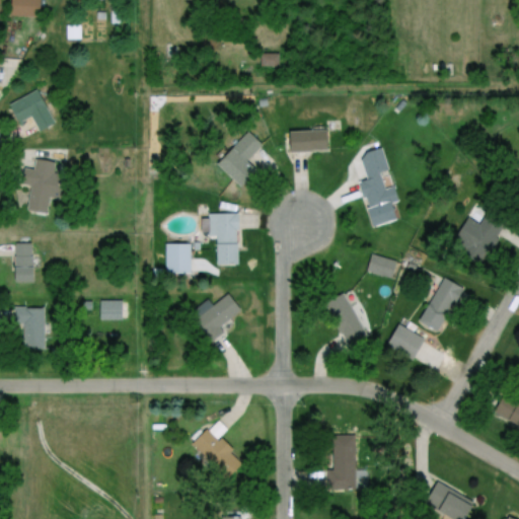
[(9,0),(38,0),(38,17),(9,16),(9,0)]
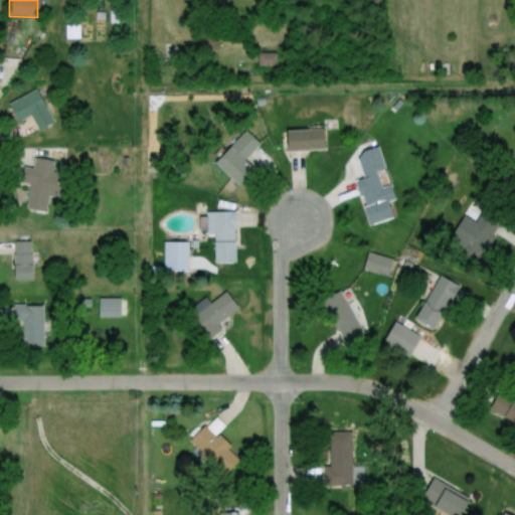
[(107,8),(107,17),(115,17),(115,7),(107,8)]
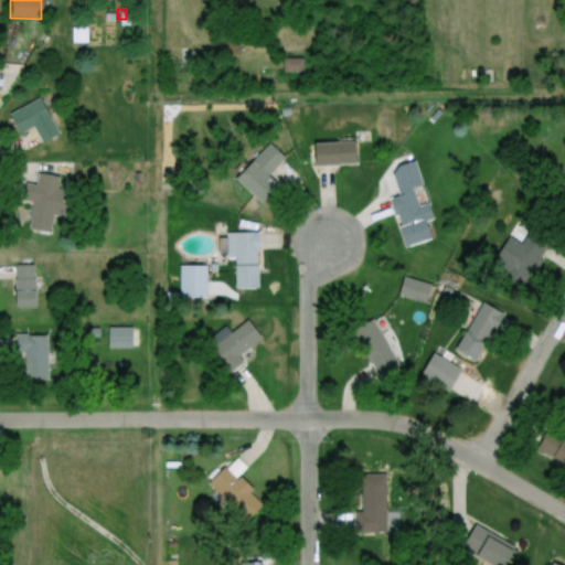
[(280,53),(280,71),(304,71),(304,53),(280,53)]
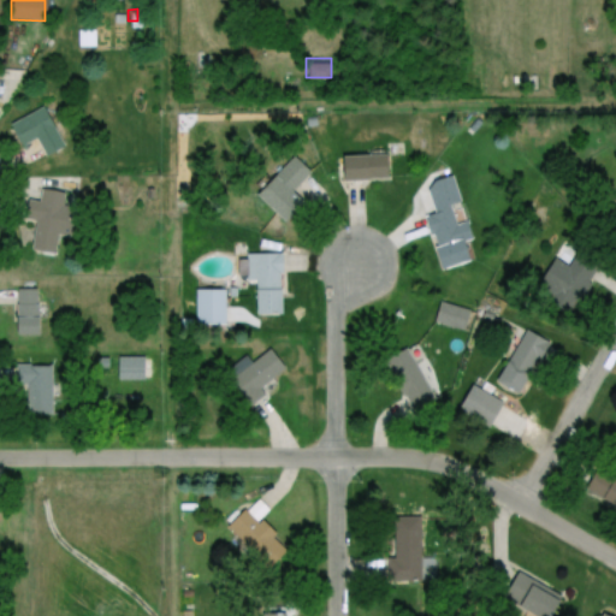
[(9,123),(23,148),(35,141),(45,155),(63,146),(41,106),(9,123)]
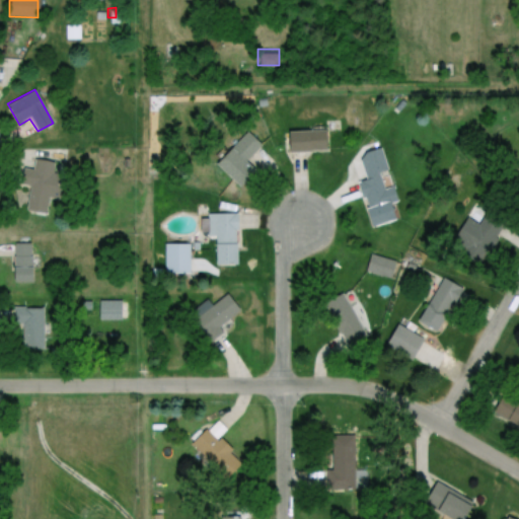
[(257,97),(258,105),(267,104),(267,96),(257,97)]
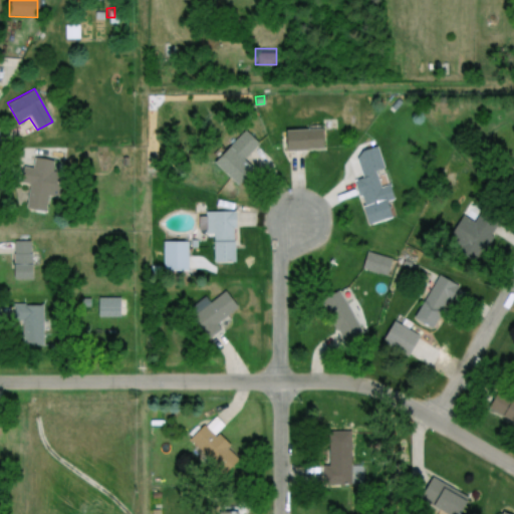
[(283,130),(284,151),(322,150),(322,129),(283,130)]
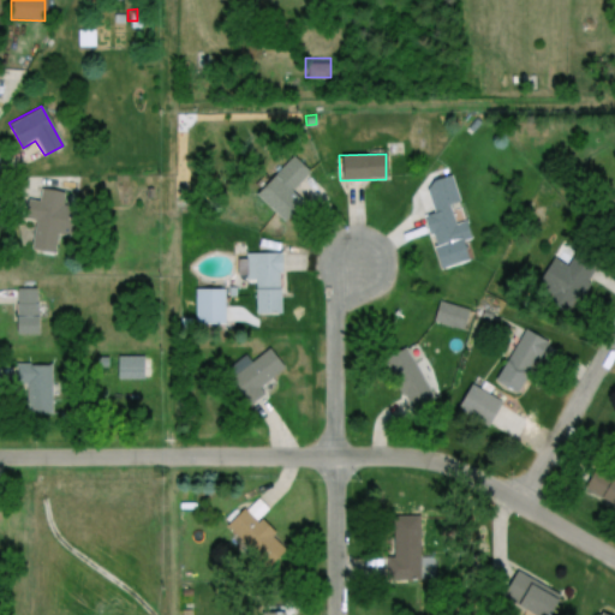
[(256,189),(292,155),(309,173),(291,190),(304,203),(285,220),(256,189)]
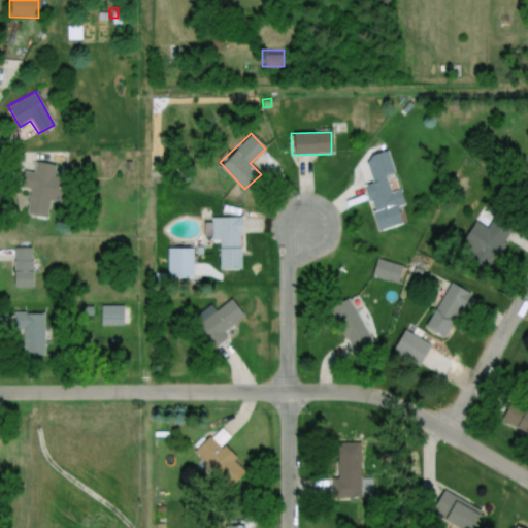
[(377,231),(401,223),(395,205),(404,202),(399,189),(392,191),(387,176),(395,173),(388,151),(372,154),(366,162),(372,183),(362,186),(368,201),(369,201),(373,210),(370,211),(377,231)]
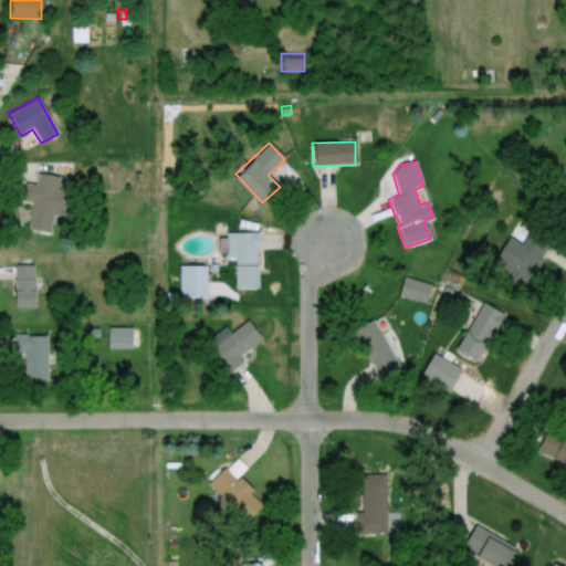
[(40,174),(60,178),(48,236),(27,231),(33,200),(21,197),(24,180),(38,184),(40,174)]
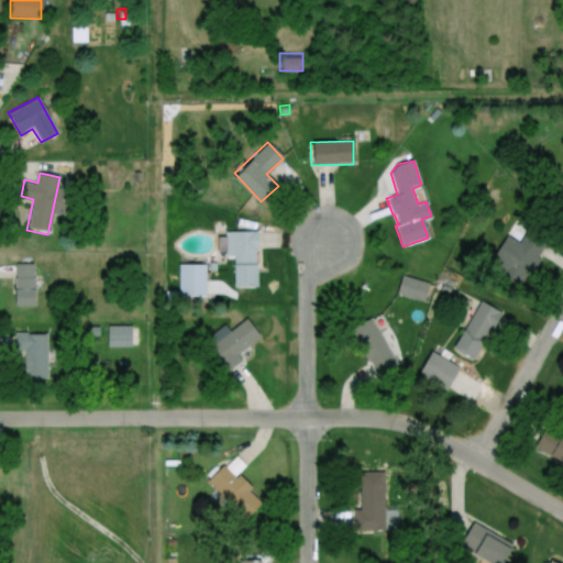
[(233,288),(255,287),(255,251),(257,251),(257,231),(224,232),(224,239),(217,239),(217,257),(232,257),(233,288)]
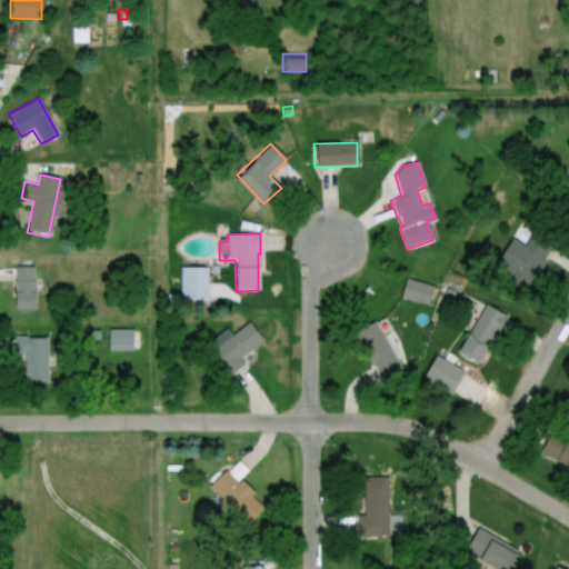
[(531,235),(551,247),(523,290),(493,271),(515,238),(525,245),(531,235)]
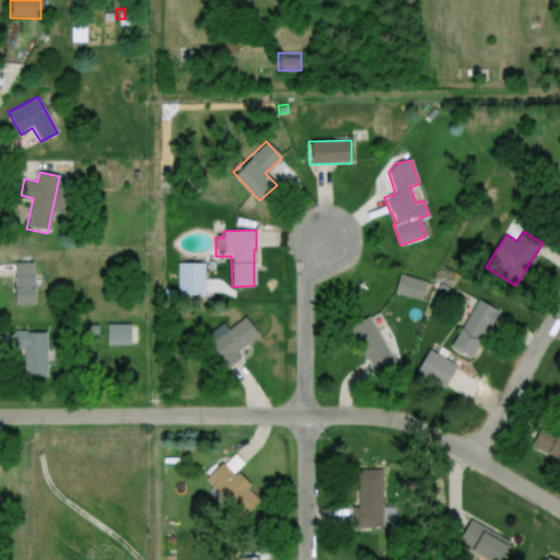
[(13,261),(34,261),(33,304),(13,304),(13,261)]
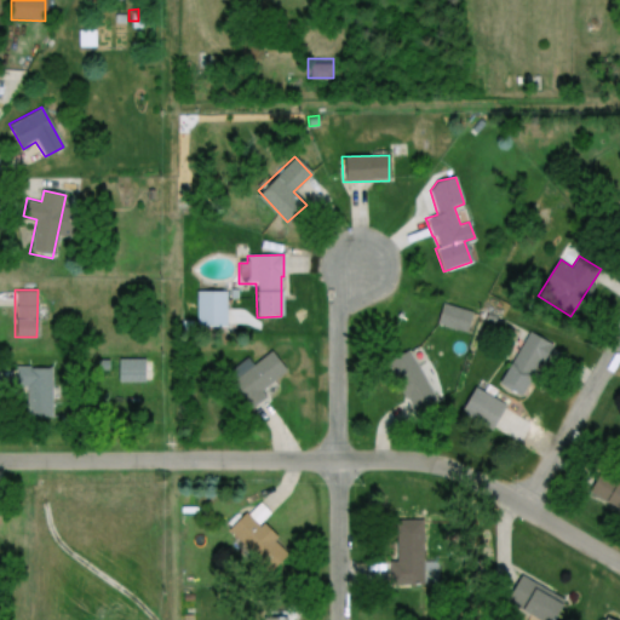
[(442,303),(436,323),(466,332),(472,311),(442,303)]
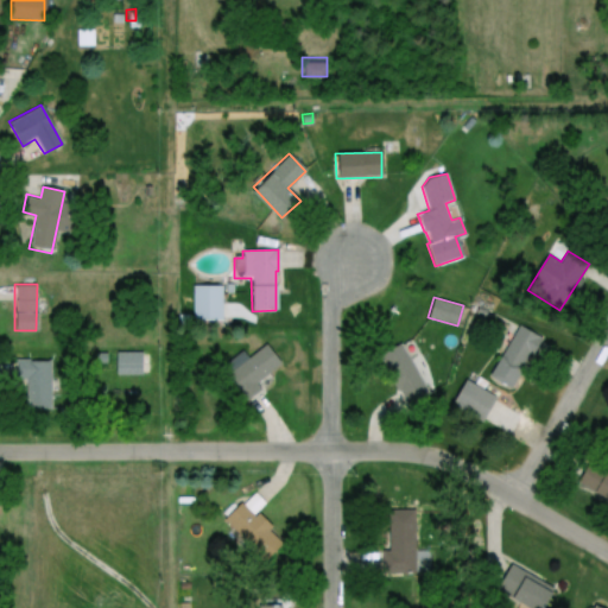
[(517,325),(543,340),(533,358),(527,354),(508,388),(487,378),(517,325)]
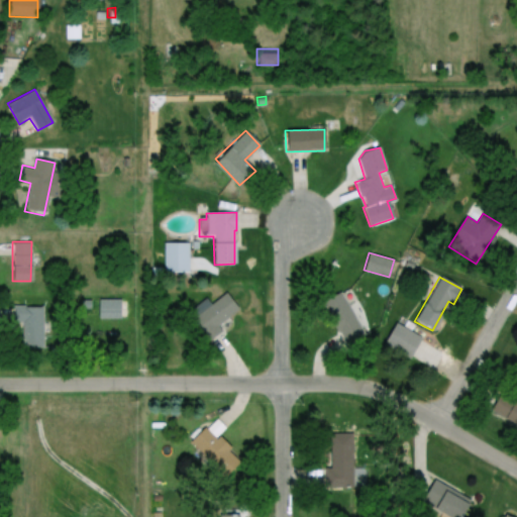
[(226,291),(238,309),(218,324),(224,331),(208,342),(185,311),(205,297),(210,303),(226,291)]
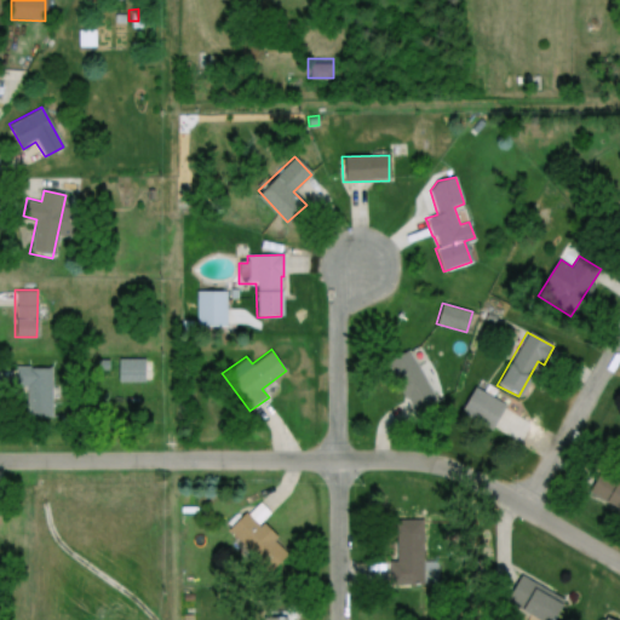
[(388,361),(409,349),(437,401),(414,413),(388,361)]
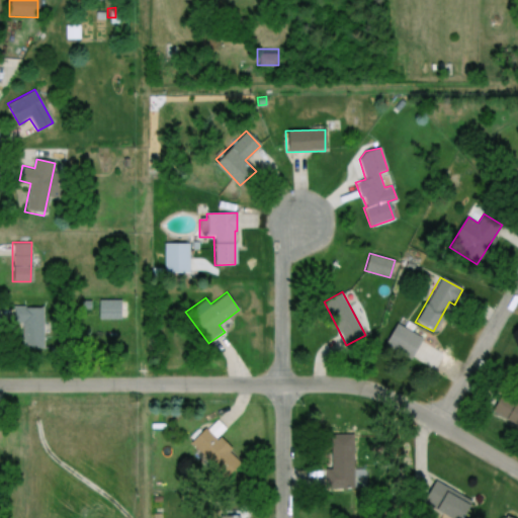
[(82,299),(82,308),(93,308),(93,299),(82,299)]
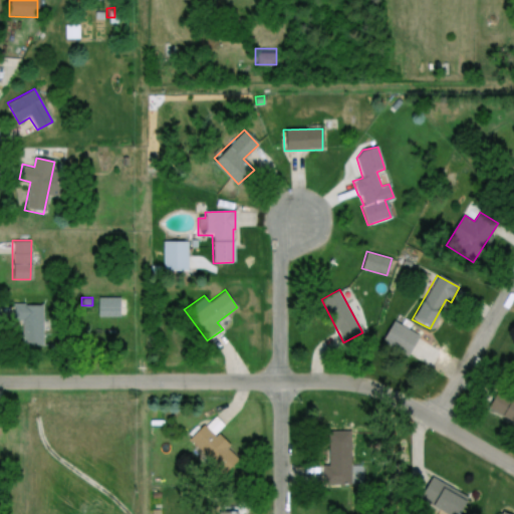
[(98,297),(98,316),(123,316),(124,297),(98,297)]
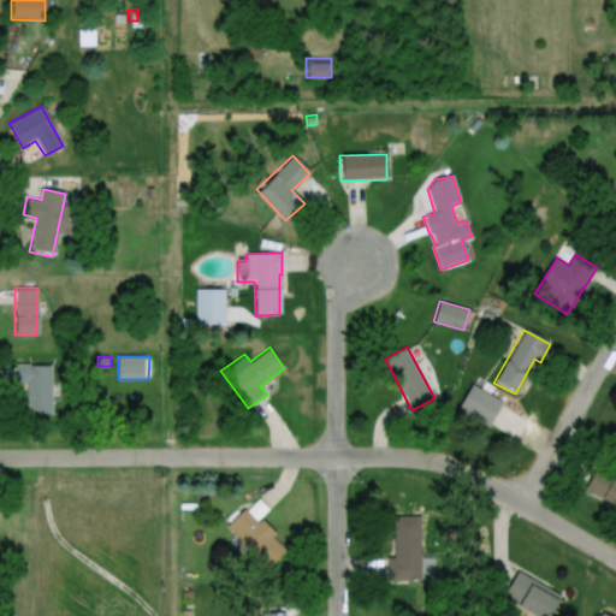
[(52,414),(28,414),(28,381),(16,381),(16,363),(53,363),(52,414)]
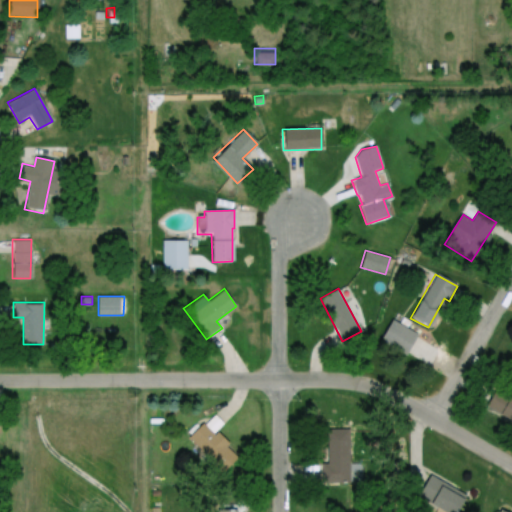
[(393,318),(380,340),(405,355),(418,333),(393,318)]
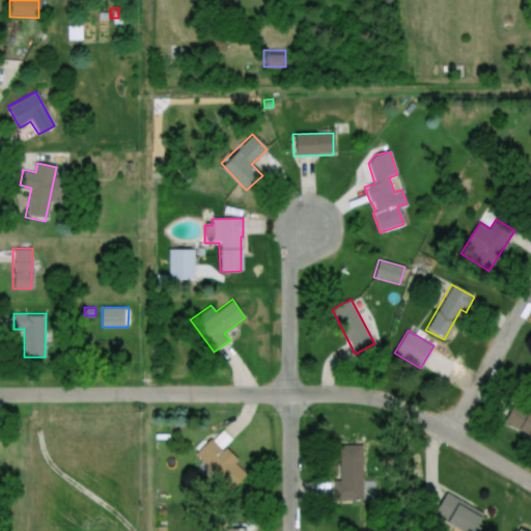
[(530,436),(501,420),(518,392),(530,399),(530,436)]
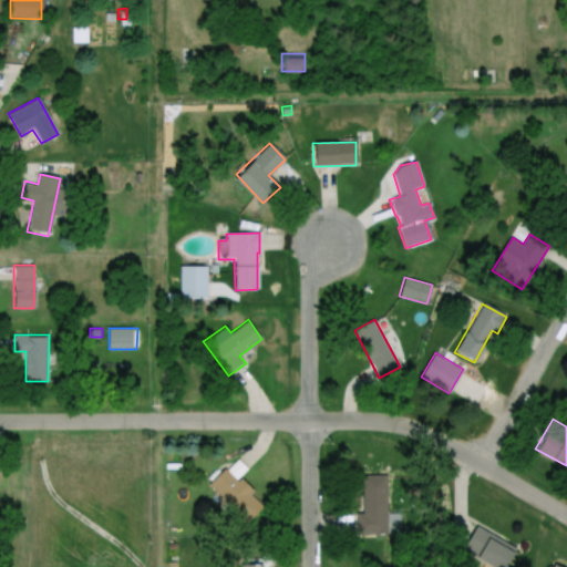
[(207,483),(222,466),(237,481),(240,476),(254,490),(250,493),(263,505),(247,522),(226,502),(222,505),(214,497),(217,493),(207,483)]
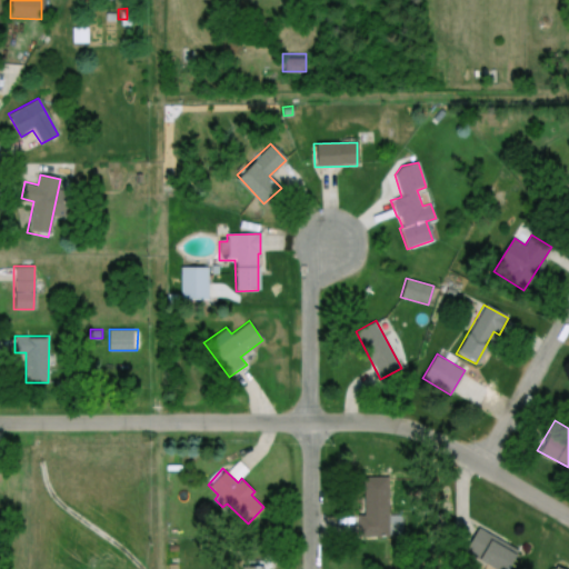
[(388,479),(359,479),(359,539),(388,539),(388,479)]
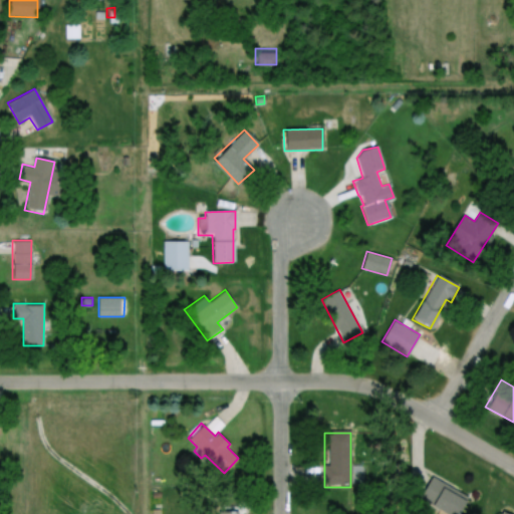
[(441,513),(457,513),(466,500),(431,480),(419,500),(441,513)]
